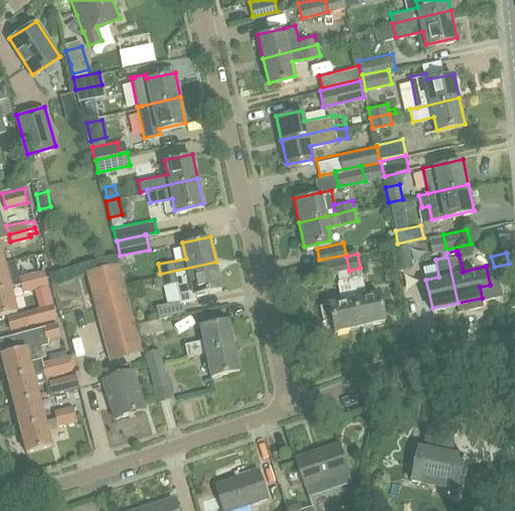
[(350,277),(349,271),(346,257),(346,254),(320,261),(323,276),(338,273),(339,279),(338,279),(342,298),(329,301),(329,302),(333,318),(335,329),(360,324),(354,295),(350,277)]
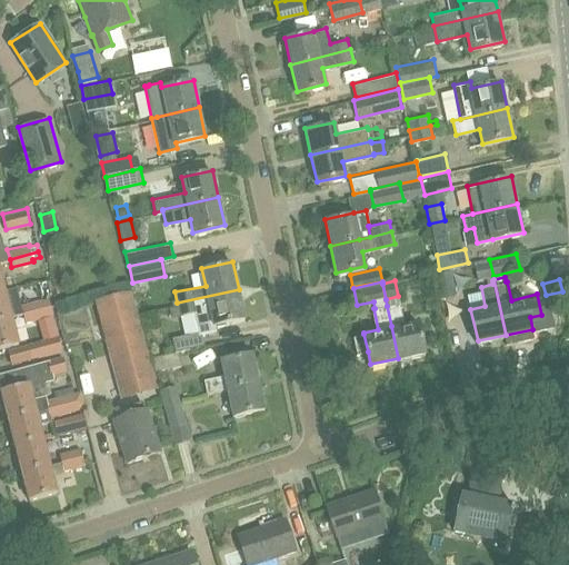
[(0,289),(0,317),(12,315),(6,288),(0,289)]
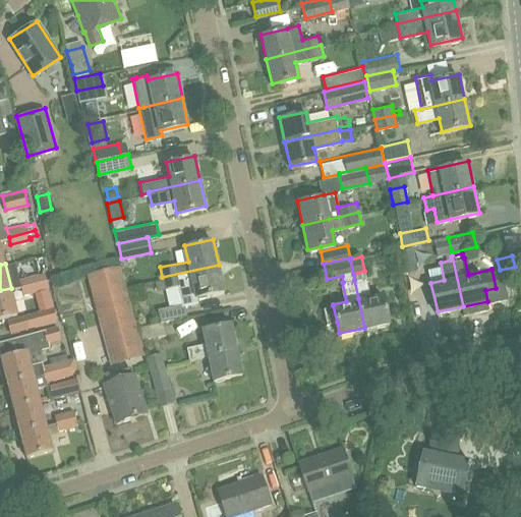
[(140,339),(137,327),(120,264),(87,273),(111,363),(145,354),(140,339)]
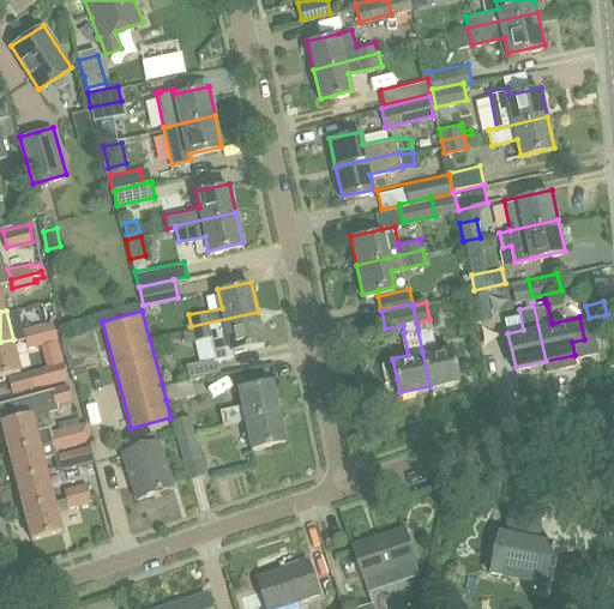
[(264,342),(258,312),(191,326),(193,339),(209,335),(214,357),(186,363),(190,378),(221,372),(218,359),(234,356),(233,349),(264,342)]
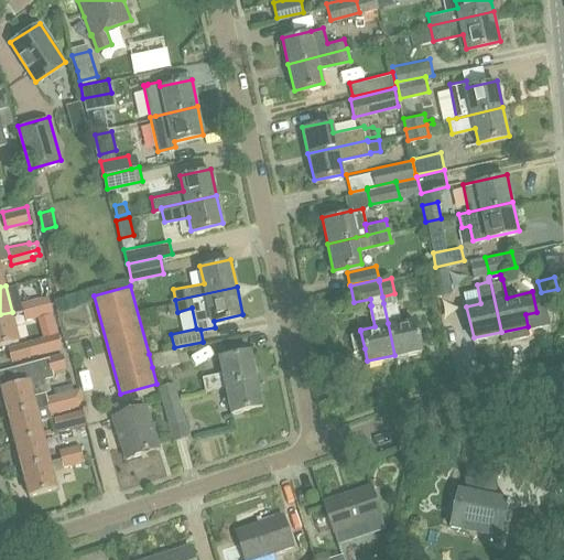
[(23,309),(50,302),(47,294),(21,300),(23,309)]
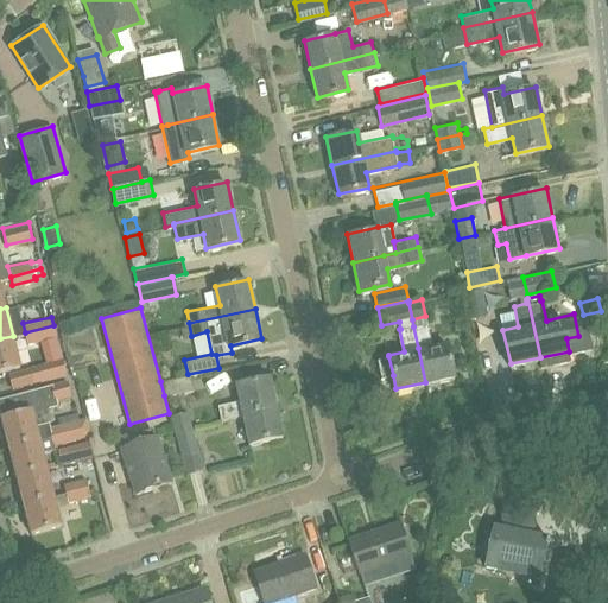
[(428,324),(413,327),(418,348),(425,382),(455,376),(448,342),(432,346),(428,324)]
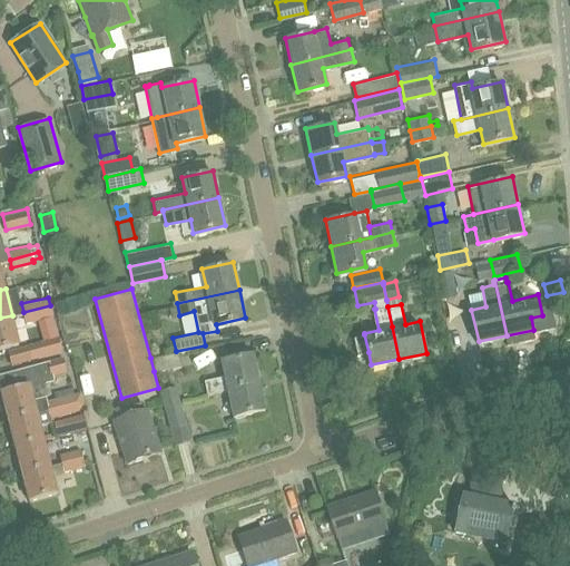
[(50,305),(23,312),(26,321),(52,314),(50,305)]
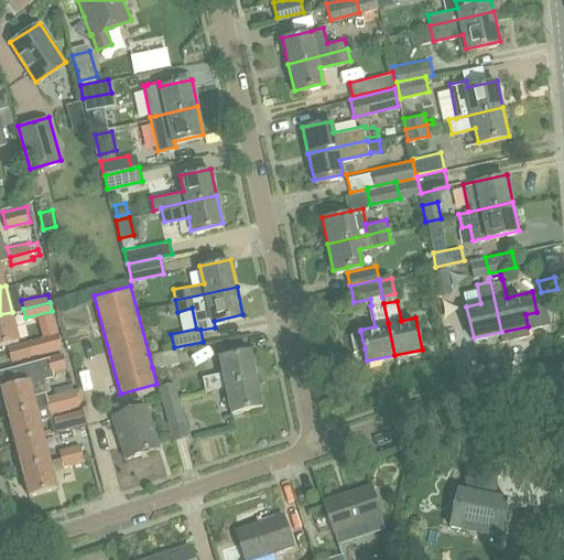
[(0,343),(20,338),(12,312),(0,314),(0,343)]
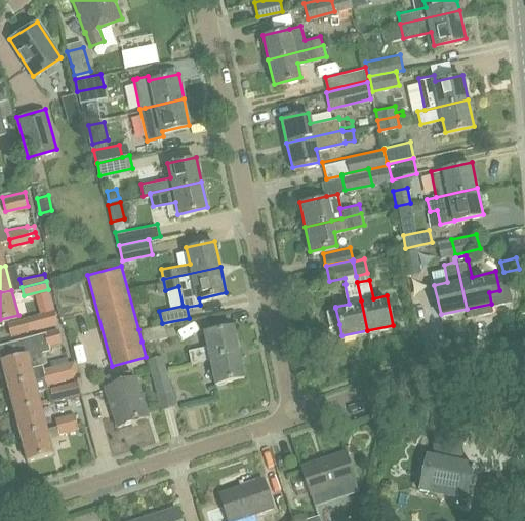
[(17,332),(35,327),(57,322),(54,309),(14,319),(17,332)]
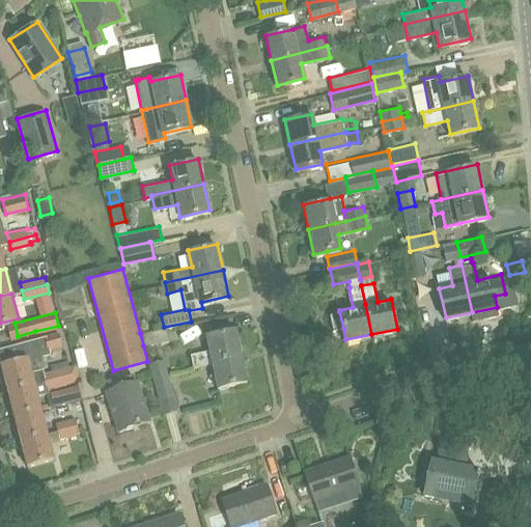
[(169,339),(167,327),(140,333),(143,345),(169,339)]
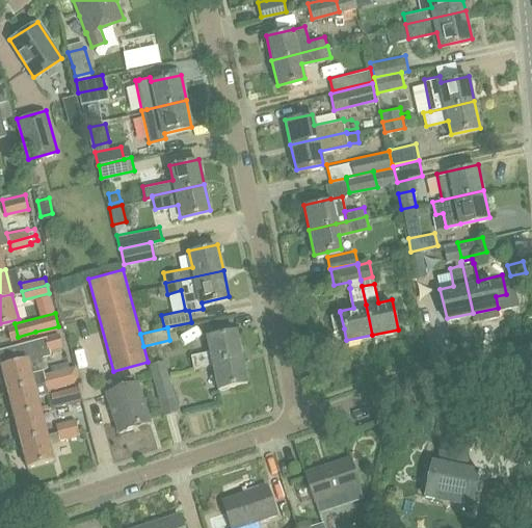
[(0,347),(0,358),(2,364),(8,390),(72,373),(70,365),(62,366),(62,367),(44,372),(41,357),(51,353),(50,349),(63,345),(59,331),(50,334),(0,347)]
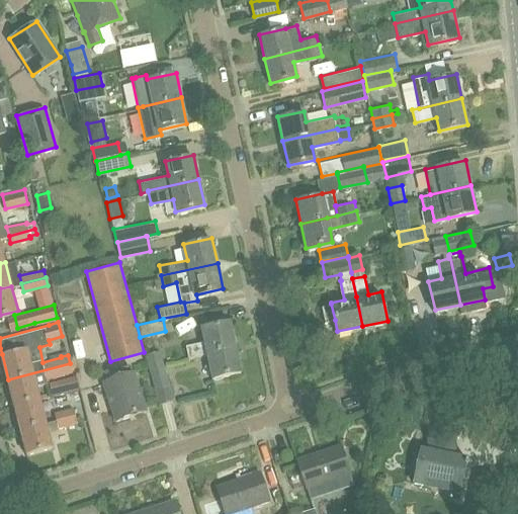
[(188,357),(207,352),(235,346),(230,322),(201,328),(204,340),(186,344),(188,357)]
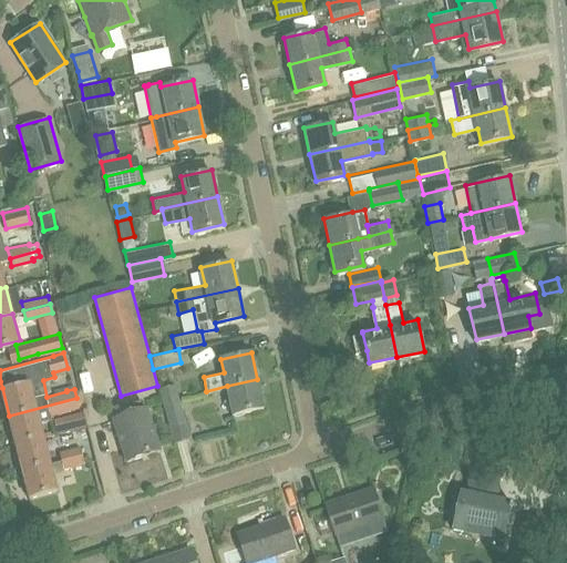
[(264,407),(257,379),(227,386),(233,413),(264,407)]
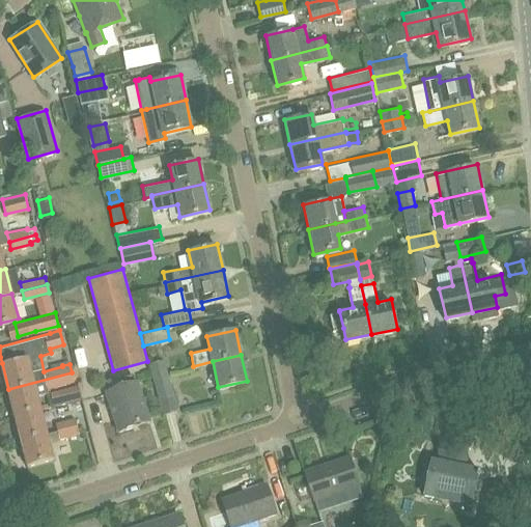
[(164,357),(149,361),(152,375),(167,370),(164,357)]
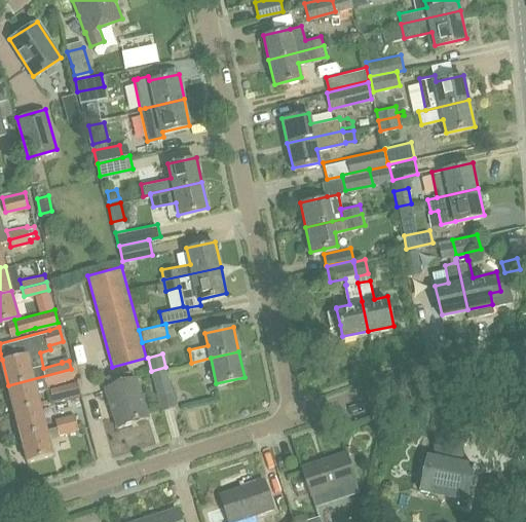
[(177,405),(165,367),(151,371),(161,409),(177,405)]
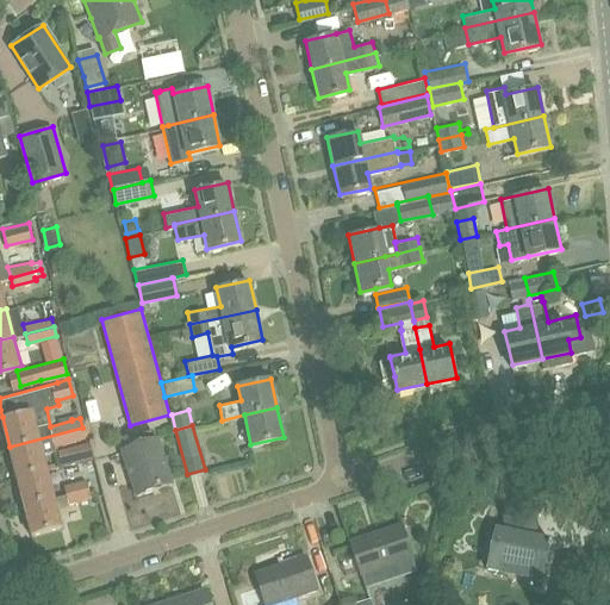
[(55,449),(55,446),(76,440),(76,436),(83,434),(82,428),(10,447),(17,475),(47,467),(43,453),(55,449)]
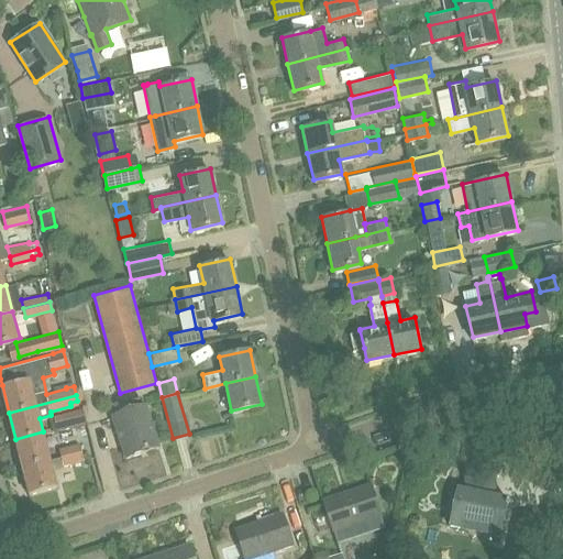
[(133,408),(114,414),(128,456),(161,445),(147,404),(145,404),(143,395),(130,399),(133,408)]
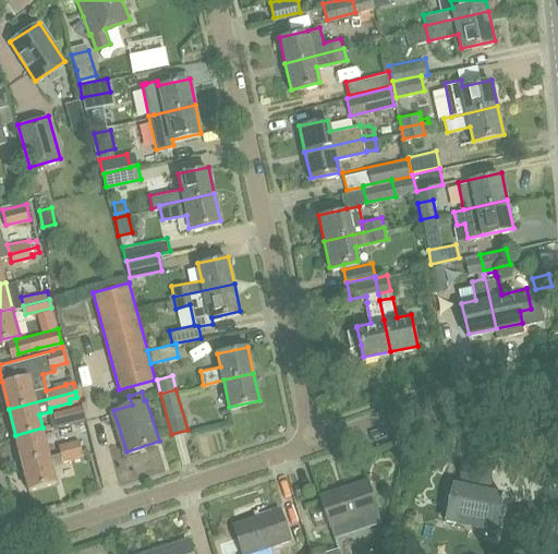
[(72,406),(76,419),(85,418),(82,404),(72,406)]
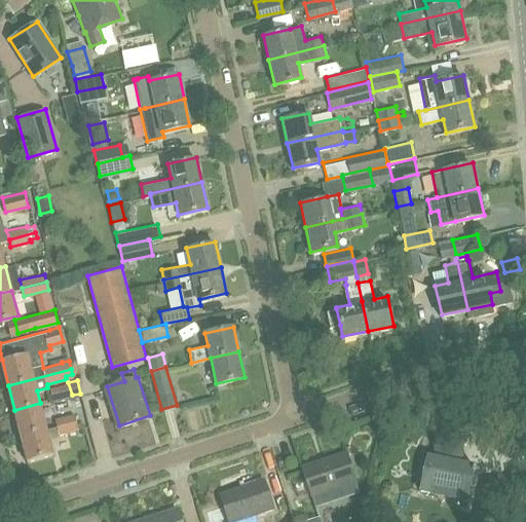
[(14,410),(21,434),(46,427),(40,403),(14,410)]
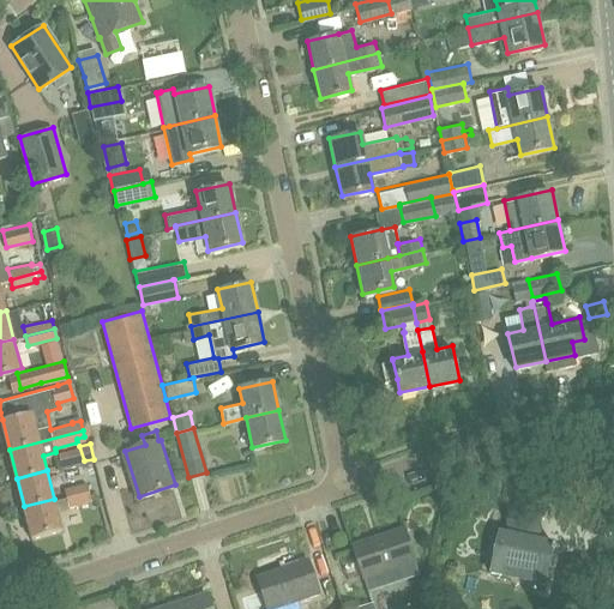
[(88,481),(76,483),(73,475),(61,477),(64,486),(65,486),(67,495),(90,489),(88,481)]
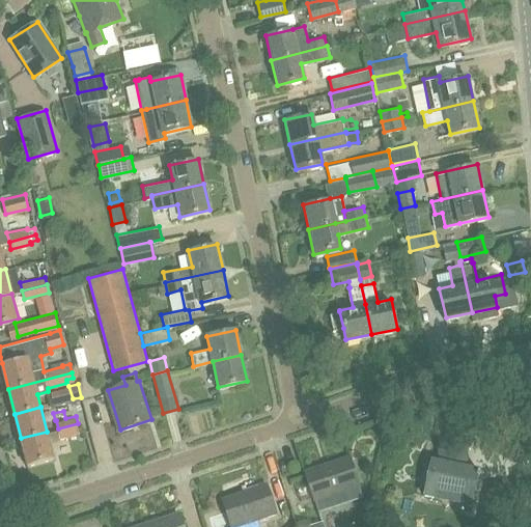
[(478,475),(479,470),(464,467),(463,419),(439,420),(441,462),(431,461),(424,494),(470,503),(476,474),(478,475)]
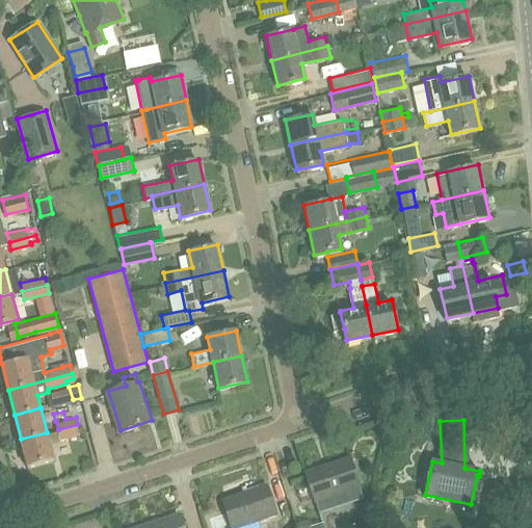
[(80,433),(78,424),(58,429),(60,439),(69,437),(80,433)]
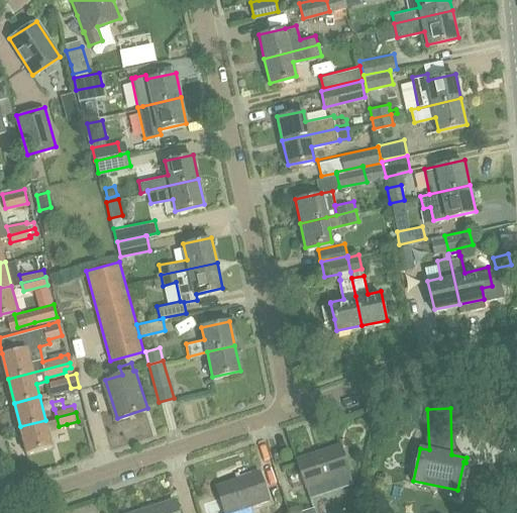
[(52,445),(45,420),(20,426),(27,451),(52,445)]
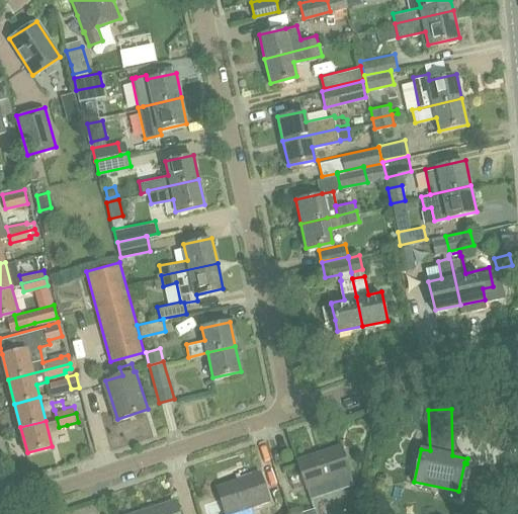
[(350,472),(341,444),(296,458),(307,486),(350,472)]
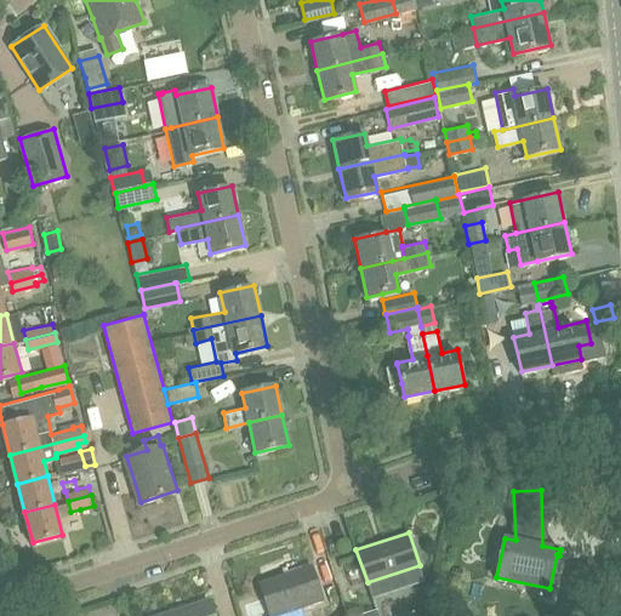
[(323,598),(312,565),(260,582),(271,615),(323,598)]
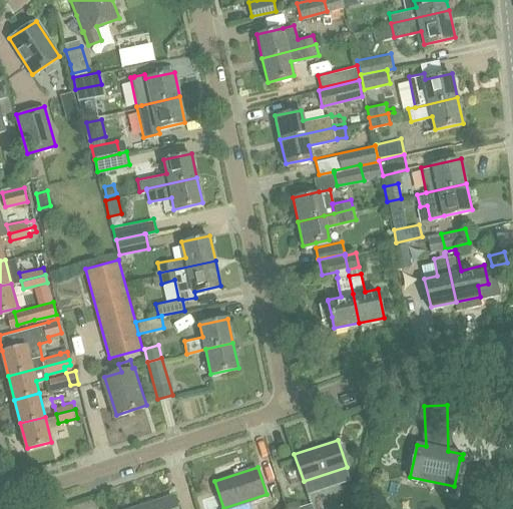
[(177,508),(173,492),(120,508),(177,508)]
